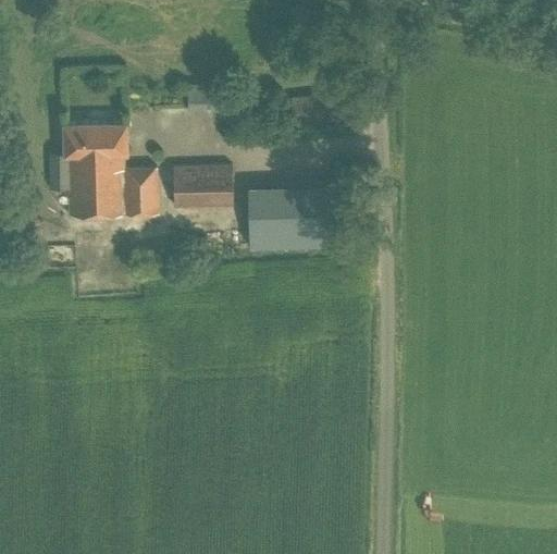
[(225,111),(225,86),(190,86),(189,111),(225,111)]
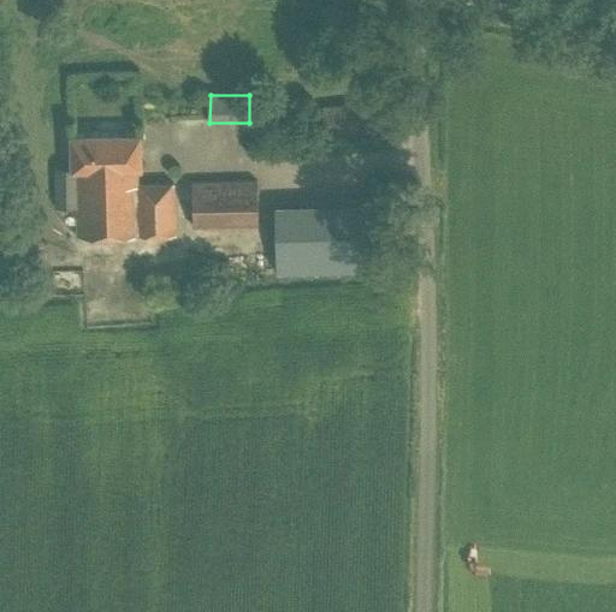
[(326,140),(375,135),(371,105),(323,110),(326,140)]
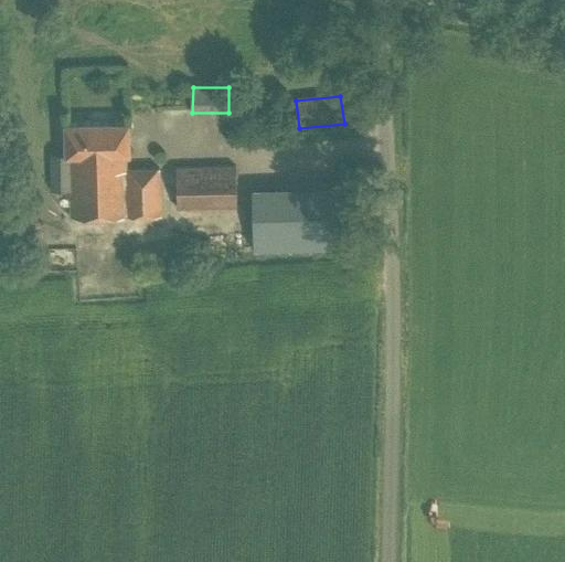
[(127,171),(127,158),(130,158),(129,125),(65,126),(66,156),(50,156),(51,193),(70,192),(71,220),(162,218),(161,170),(127,171)]
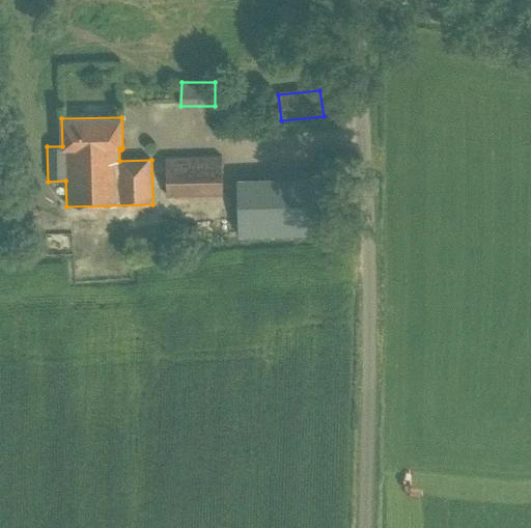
[(167,199),(224,198),(222,158),(165,159),(167,199)]
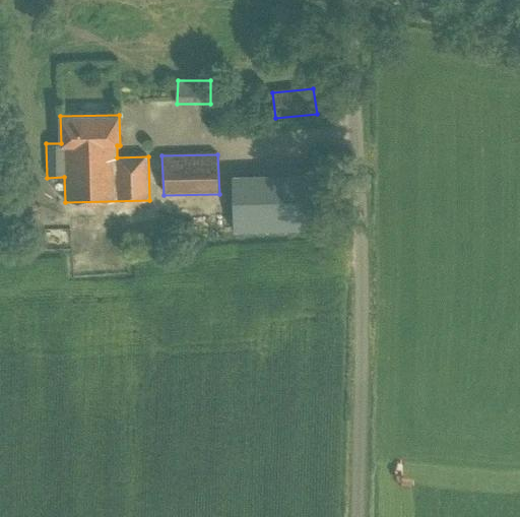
[(281,238),(270,191),(259,193),(269,241),(281,238)]
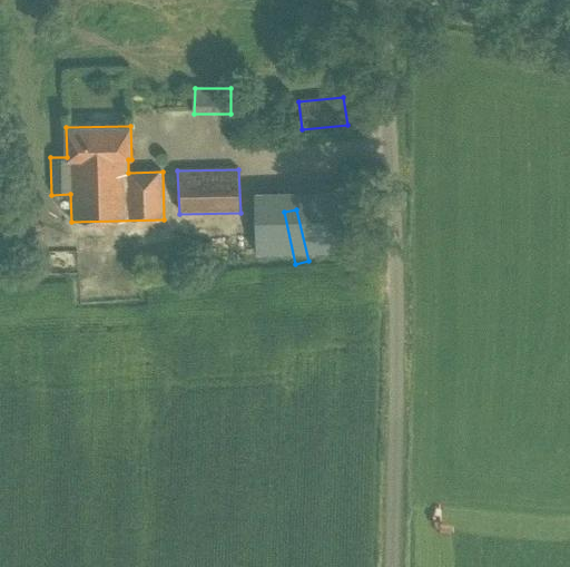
[(254,269),(287,266),(286,250),(254,251),(254,269)]
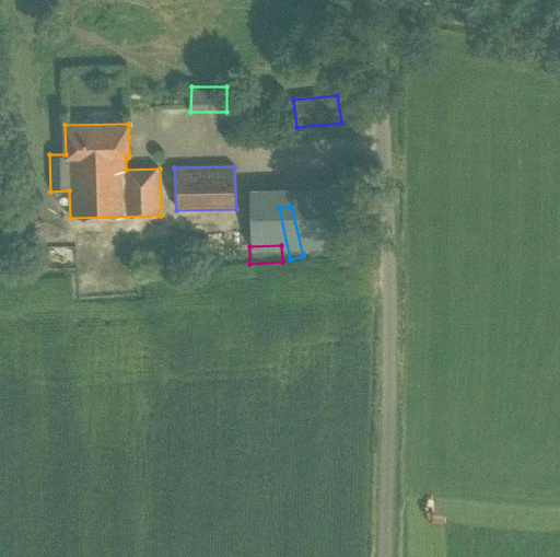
[(307,322),(306,312),(284,313),(284,324),(307,322)]
